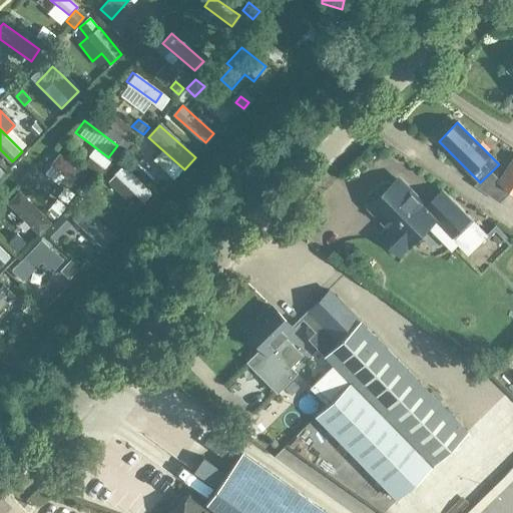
[(143,157),(132,146),(124,154),(134,165),(143,157)]
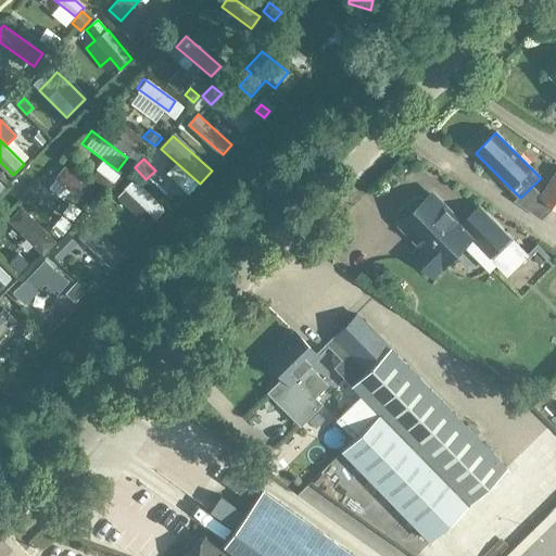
[(68,168),(64,165),(54,177),(55,178),(72,191),(67,196),(76,202),(79,198),(84,201),(93,188),(68,168)]
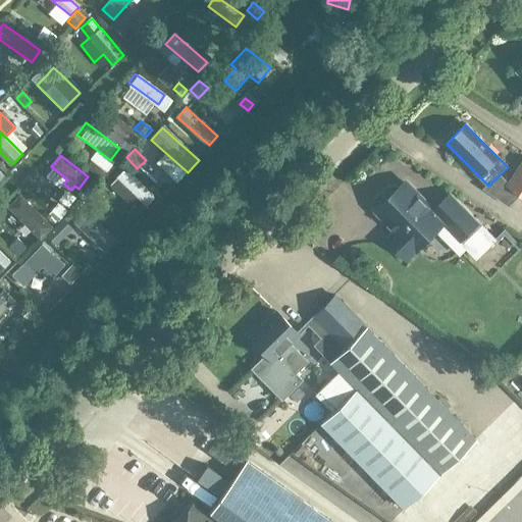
[(105,170),(91,160),(84,170),(98,181),(105,170)]
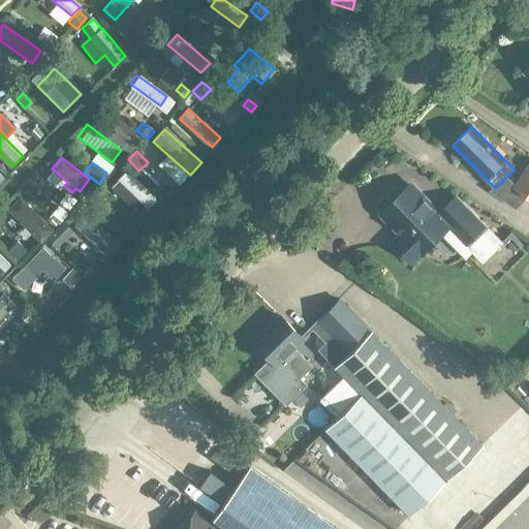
[(528,167),(516,189),(528,198),(528,167)]
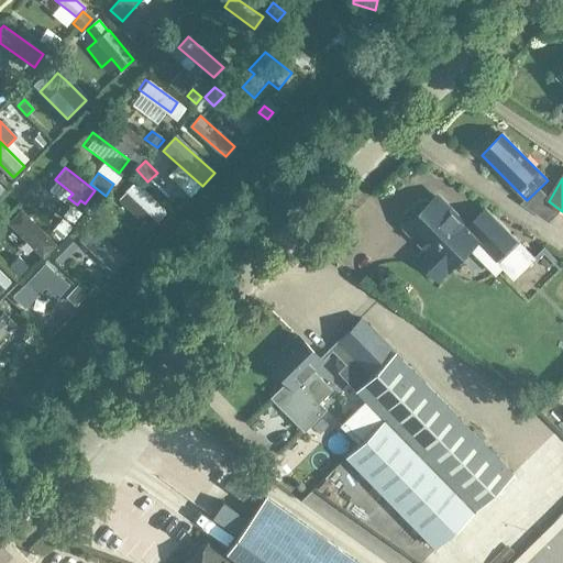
[(157,222),(166,212),(135,181),(119,199),(145,224),(153,218),(157,222)]
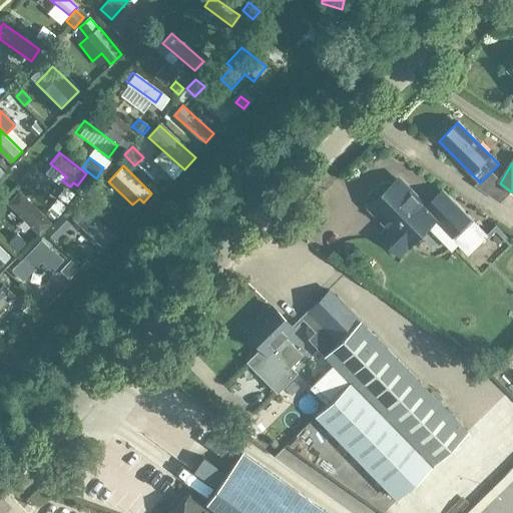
[(460,243),(469,254),(487,236),(443,191),(425,208),(398,181),(372,206),(393,228),(384,237),(399,253),(409,243),(410,245),(429,226),(437,219),(460,243)]
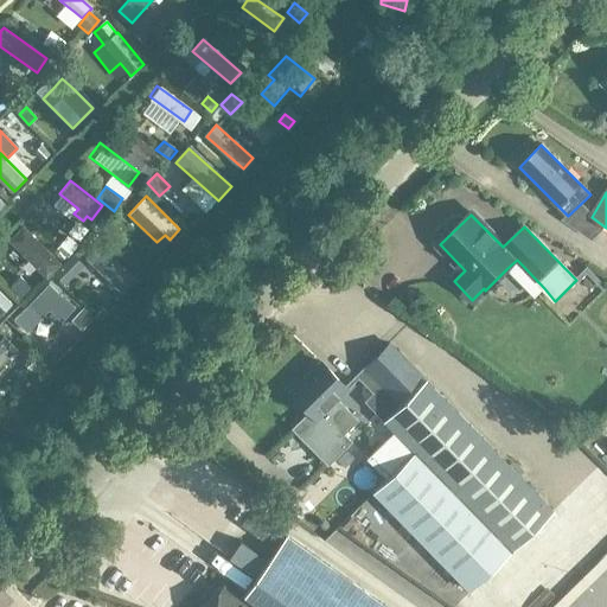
[(62,263),(24,225),(8,240),(46,279),(62,263)]
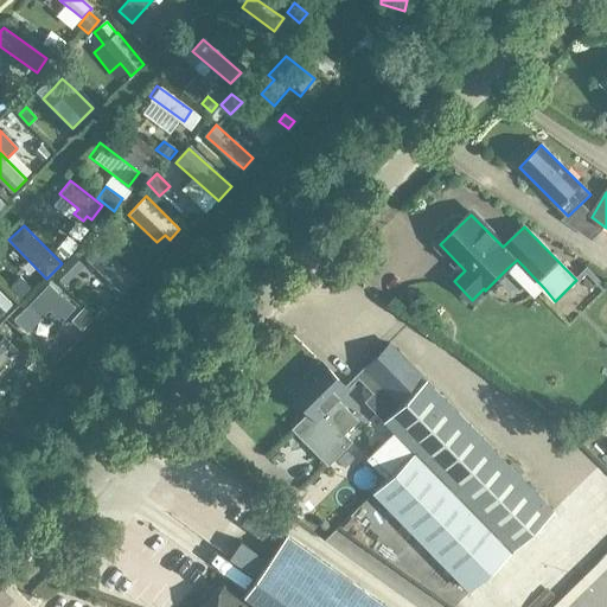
[(100,246),(87,260),(122,294),(135,280),(100,246)]
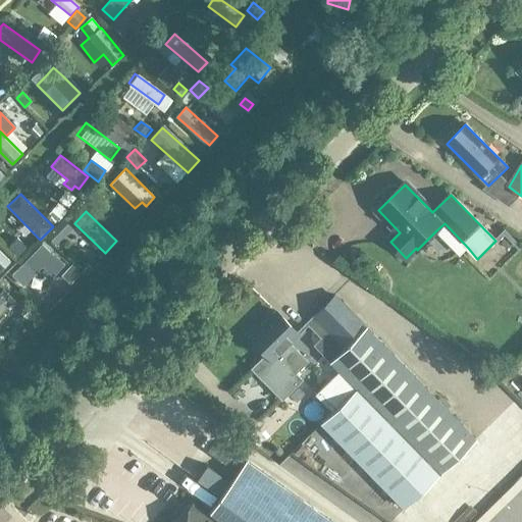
[(56,245),(61,239),(52,230),(46,237),(56,245)]
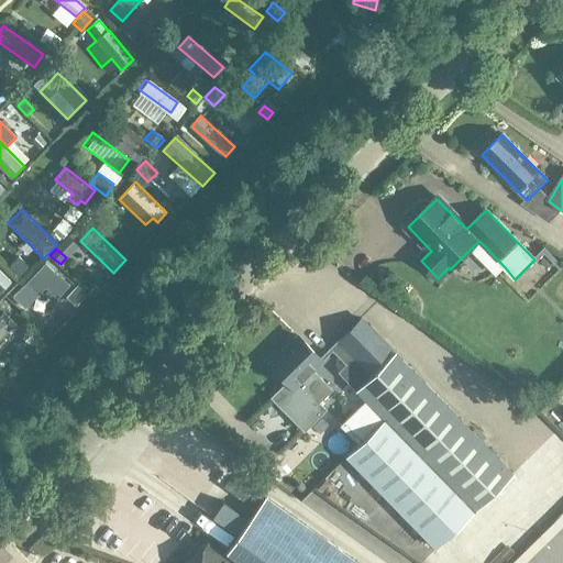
[(562,262),(558,257),(530,289),(555,310),(562,301),(562,262)]
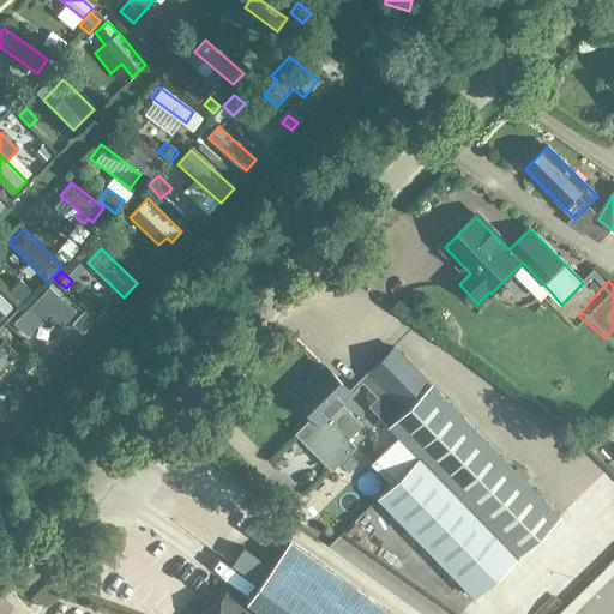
[(23,300),(30,292),(20,282),(12,289),(23,300)]
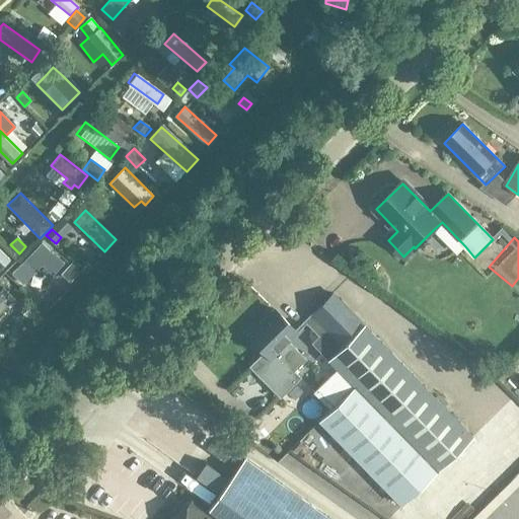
[(64,264),(42,243),(12,274),(23,285),(43,265),(53,275),(64,264)]
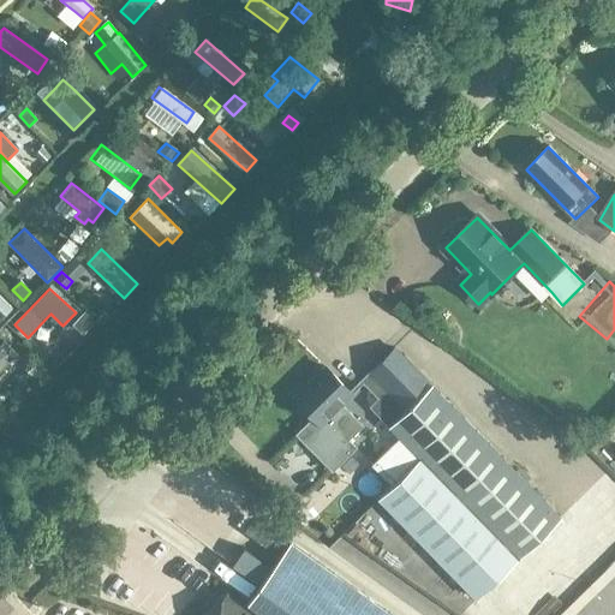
[(0,320),(12,308),(0,296),(0,320)]
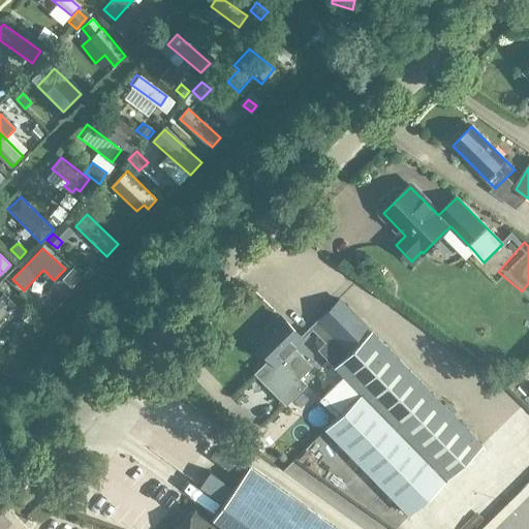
[(287,281),(301,271),(293,262),(281,273),(287,281)]
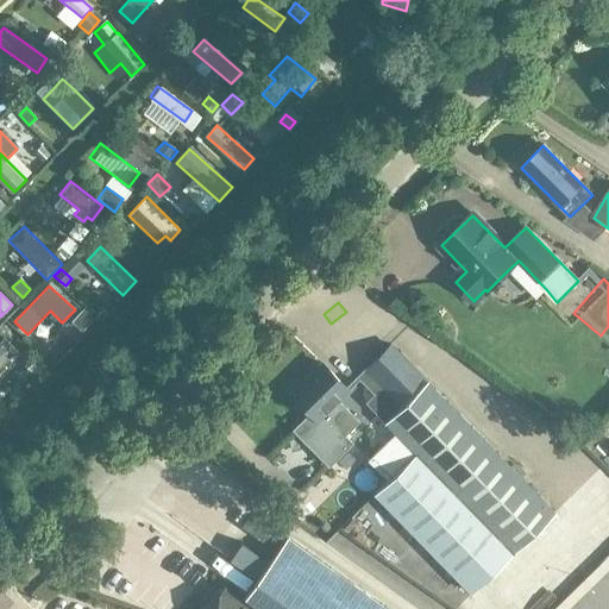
[(96,325),(86,313),(74,322),(86,336),(96,325)]
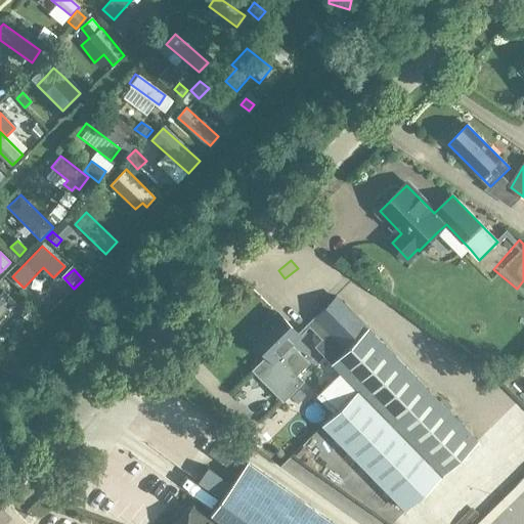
[(3,291),(0,294),(0,316),(14,302),(3,291)]
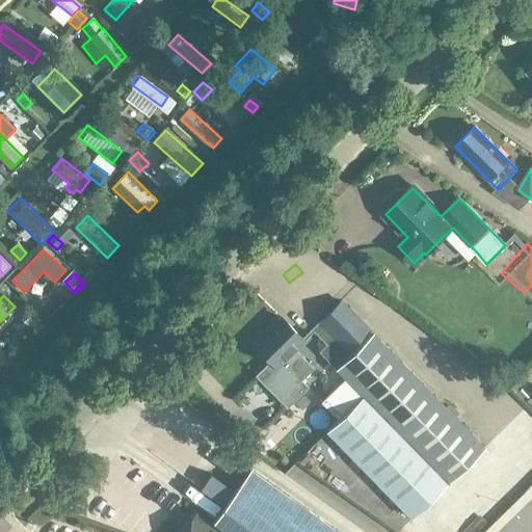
[(373,334),(342,302),(321,323),(321,322),(314,329),(345,362),(373,334)]
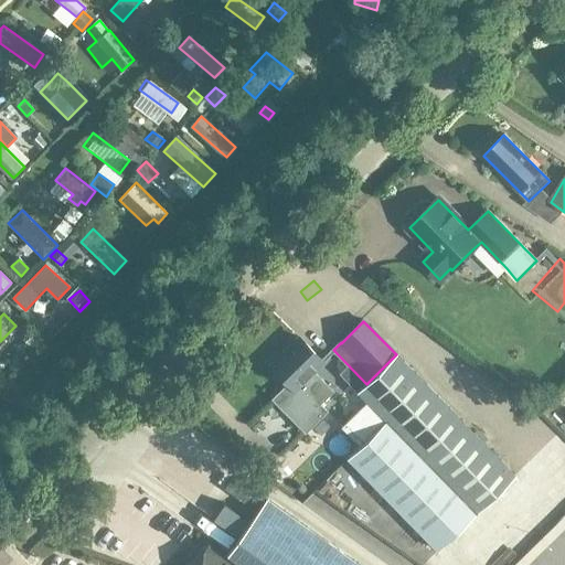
[(270,360),(273,362),(269,366),(287,384),(272,398),(305,433),(327,411),(320,404),(333,391),(329,386),(328,387),(312,372),(322,362),(298,337),(280,354),(278,352),(270,360)]
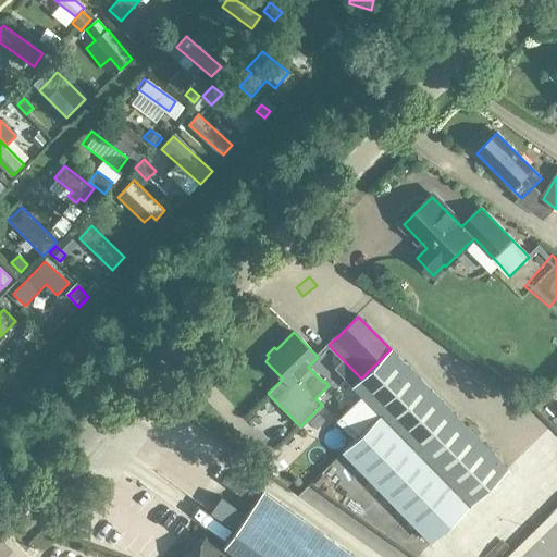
[(508,468),(391,349),(361,379),(353,386),(362,395),(335,422),(355,440),(342,452),(431,543),(508,468)]
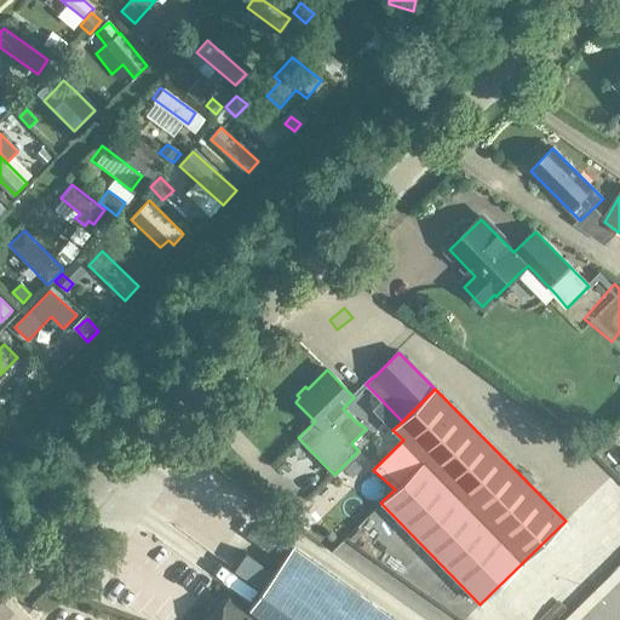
[(247,535),(277,558),(286,547),(254,524),(247,535)]
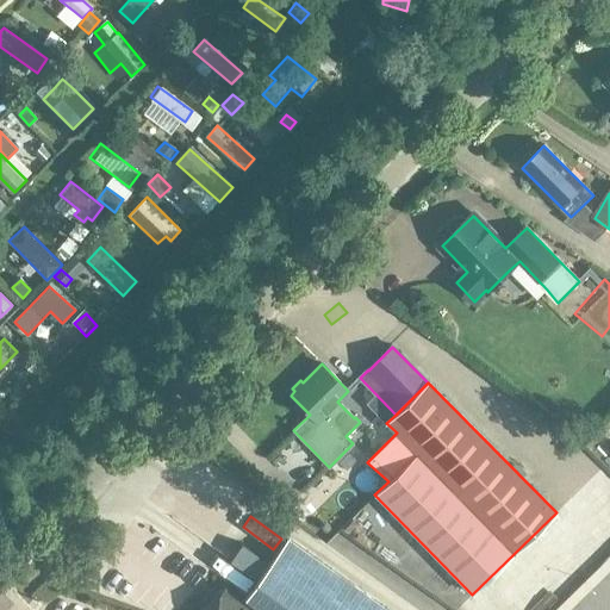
[(385,609),(285,539),(268,561),(242,542),(230,559),(256,578),(243,597),(261,609),(385,609)]
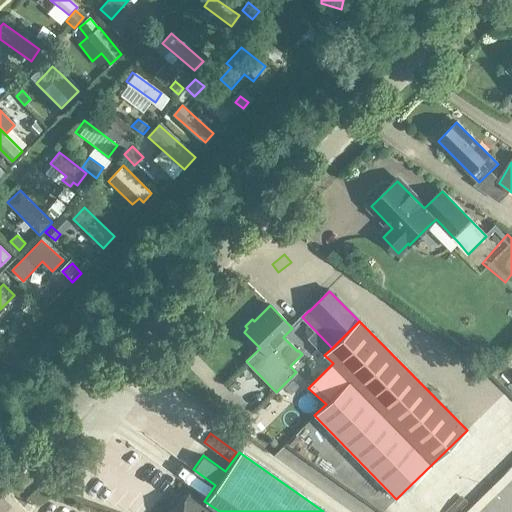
[(212,511),(190,494),(176,511),(212,511)]
